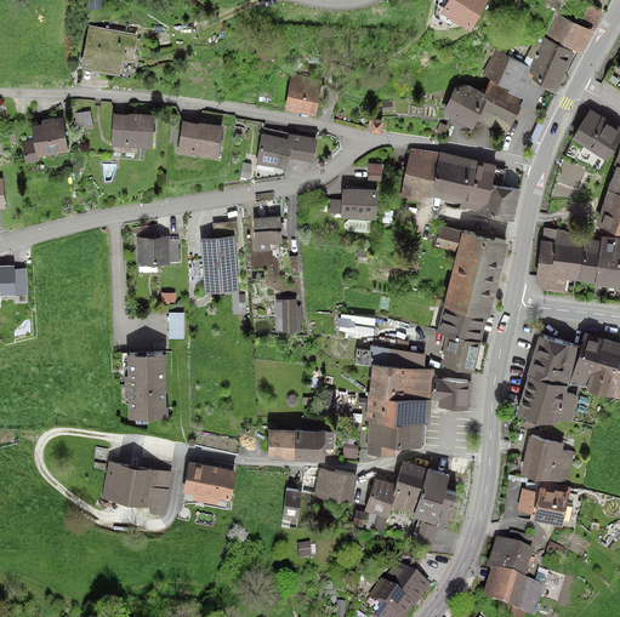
[(449,0),(441,15),(470,30),(485,0),(449,0)]
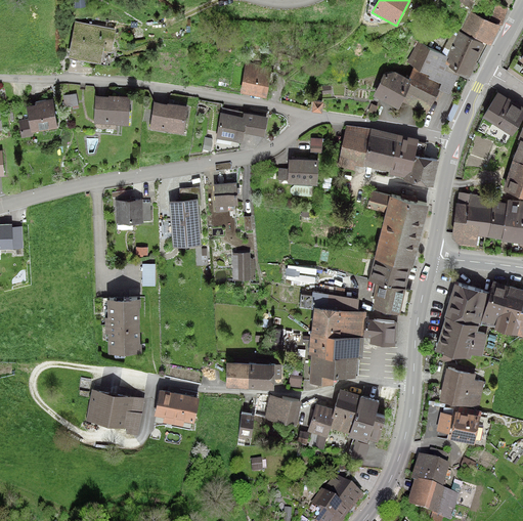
[(470,0),(461,0),(460,3),(469,8),(473,1),(470,0)]
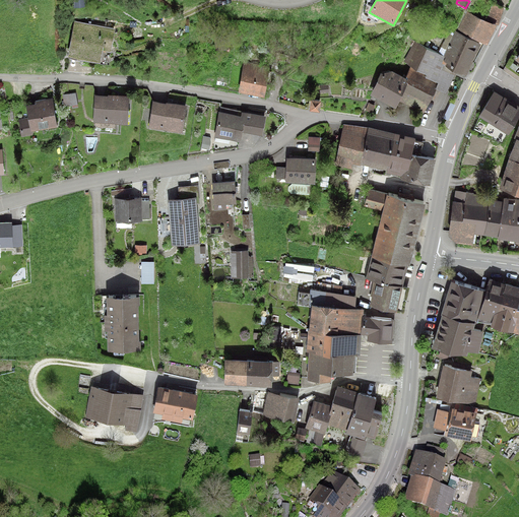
[(466,16),(458,35),(485,46),(495,28),(501,11),(488,8),(481,23),(466,16)]
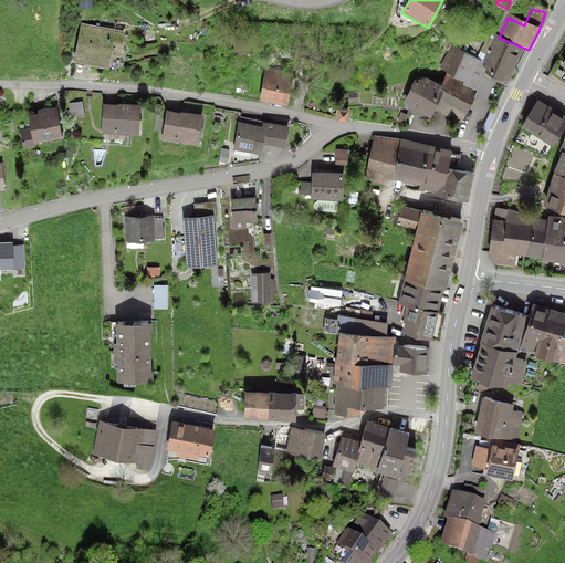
[(125,31),(81,24),(75,63),(113,70),(115,59),(121,60),(125,31)]
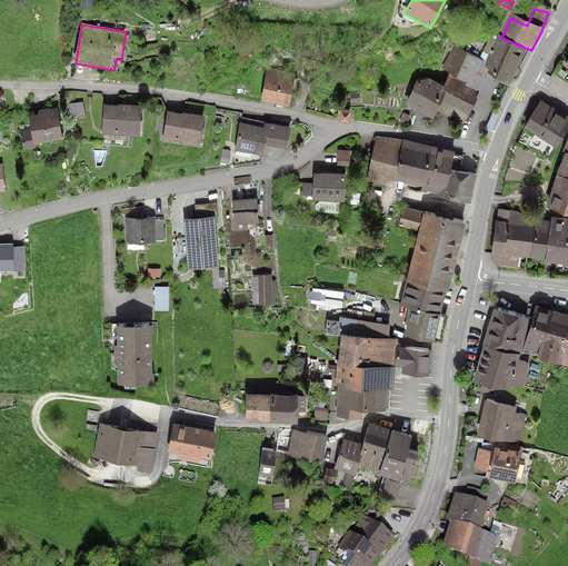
[(508,85),(524,51),(498,40),(487,61),(454,46),(442,70),(450,73),(466,81),(465,83),(479,90),(477,97),(490,102),(500,81),(508,85)]
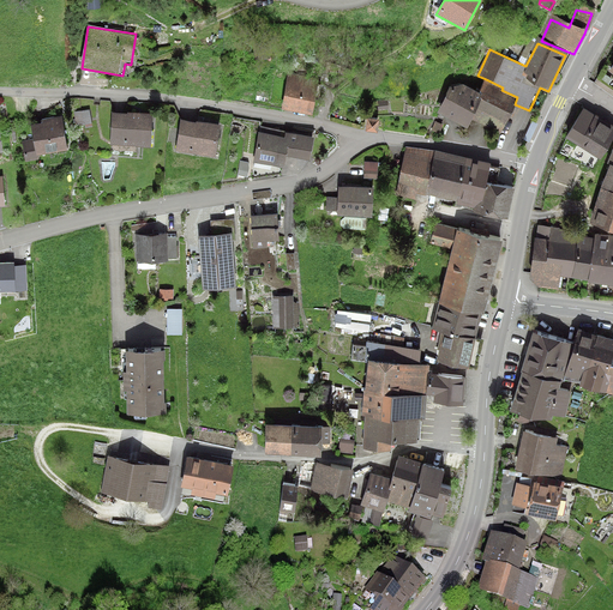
[(322,83),(290,77),(286,110),(316,115),(322,83)]
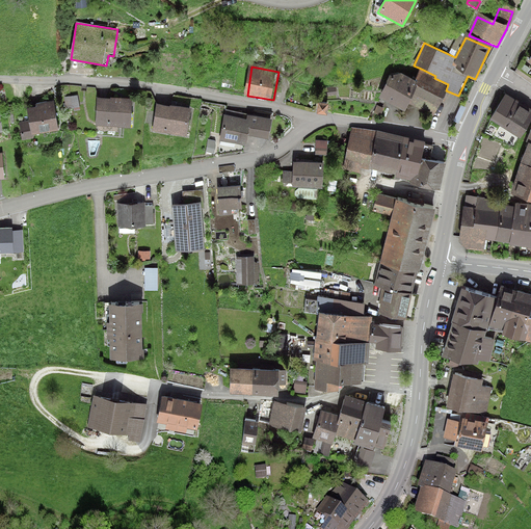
[(432,118),(446,90),(448,84),(434,78),(435,76),(421,69),(416,79),(400,72),(392,73),(380,99),(405,110),(406,106),(432,118)]
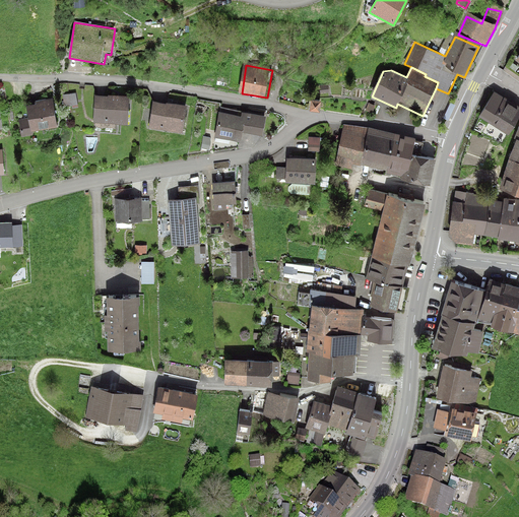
[(518,125),(518,110),(496,94),(479,120),(510,139),(518,125)]
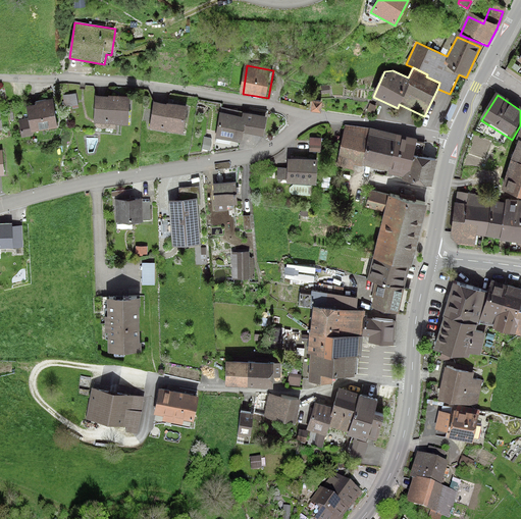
[(75,96),(62,98),(64,111),(76,109),(75,96)]
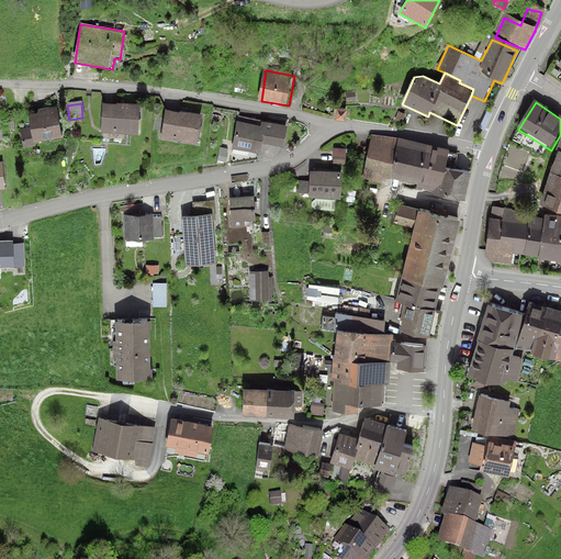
[(142,108),(104,105),(103,136),(139,138),(142,108)]
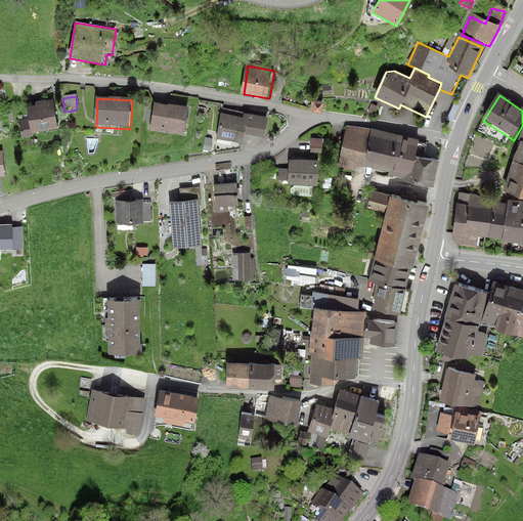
[(312,99),(311,109),(322,110),(322,100),(312,99)]
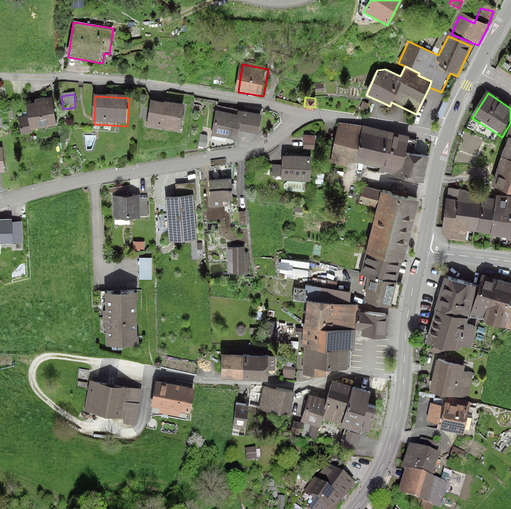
[(54,100),(28,105),(31,118),(19,121),(23,136),(60,127),(54,100)]
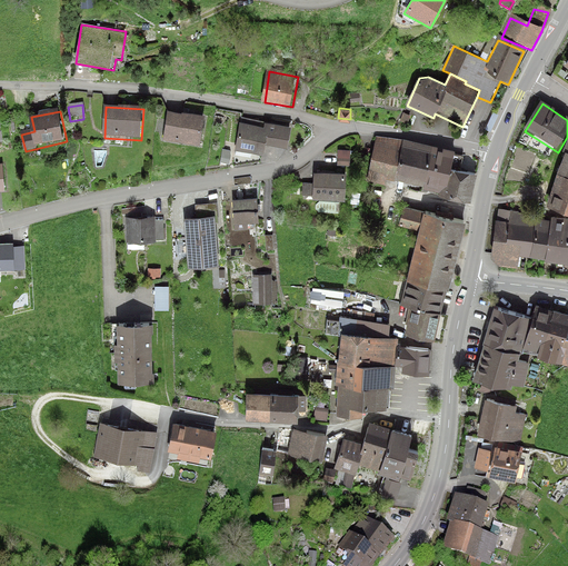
[(207,117),(170,111),(166,141),(201,148),(207,117)]
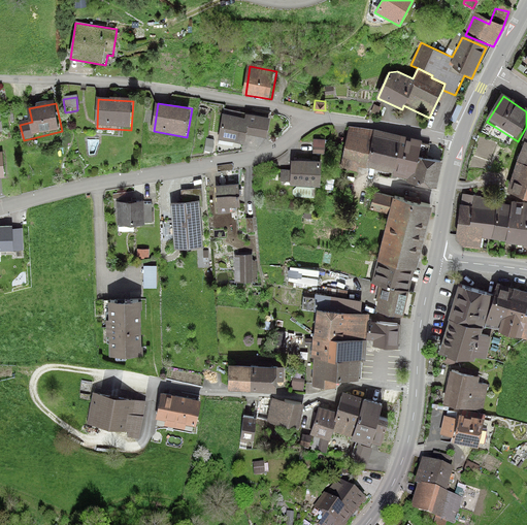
[(372,107),(370,113),(377,116),(380,109),(372,107)]
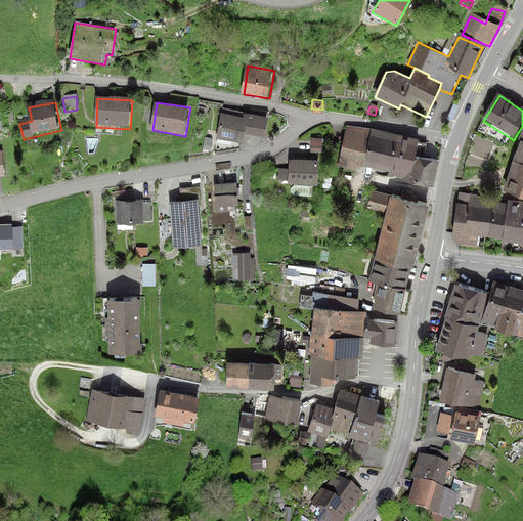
[(452,106),(446,122),(450,123),(458,109),(452,106)]
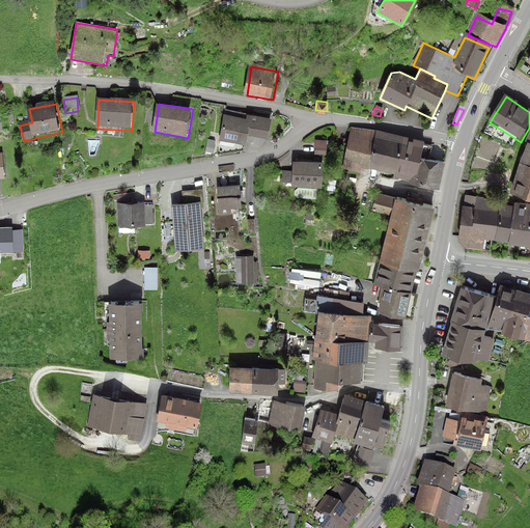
[(251,121),(225,117),(221,142),(247,147),(249,135),(270,139),(273,120),(252,117),(251,121)]
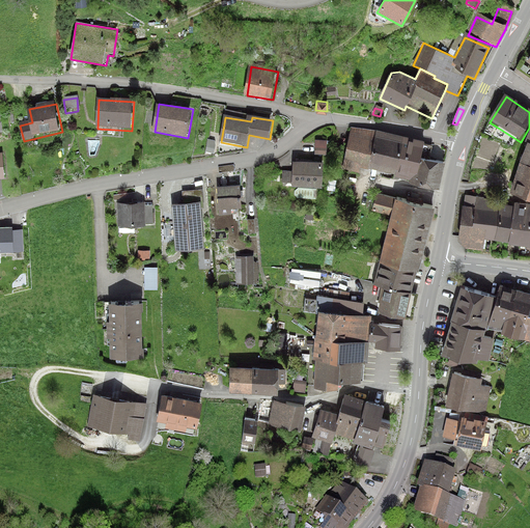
[(360,167),(367,169),(374,135),(351,130),(342,168),(359,171),(360,167)]
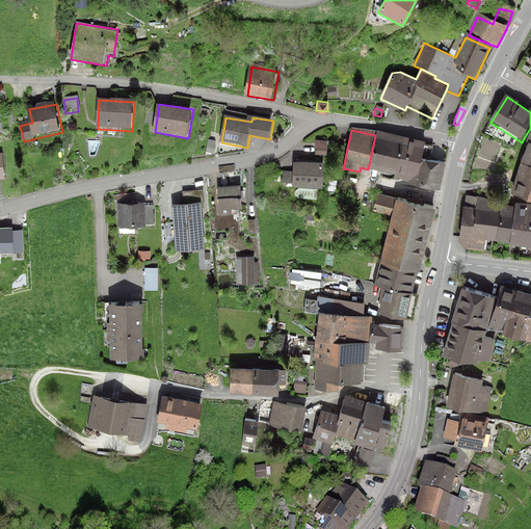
[(415,182),(421,156),(423,144),(375,135),(368,169),(395,175),(394,178),(415,182)]
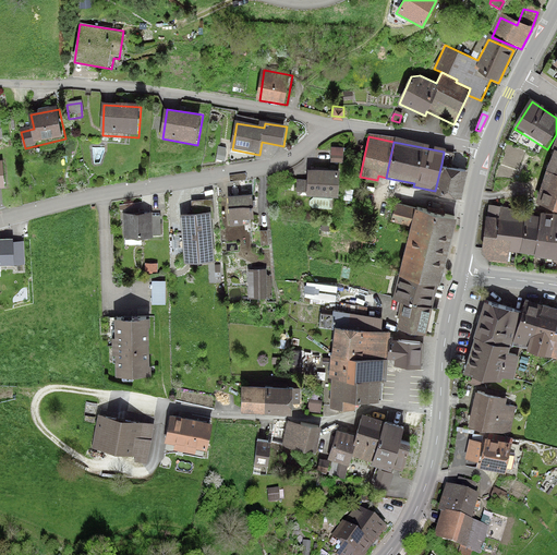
[(218,148),(216,161),(225,163),(226,151),(218,148)]
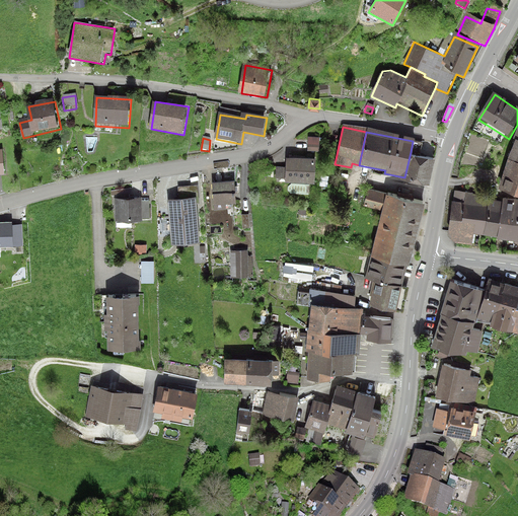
[(308,138),(307,152),(317,152),(318,139),(308,138)]
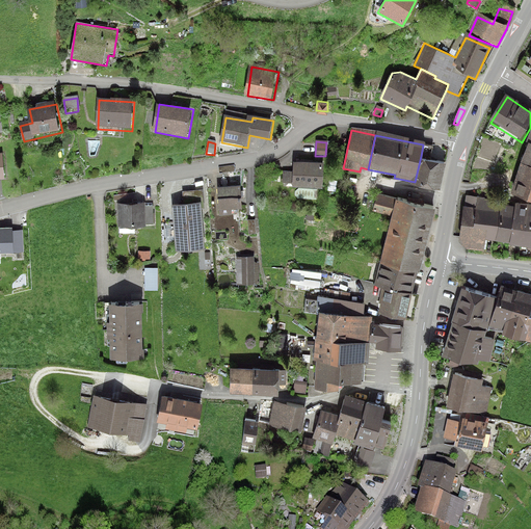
[(530,142),(513,194),(530,199),(530,142)]
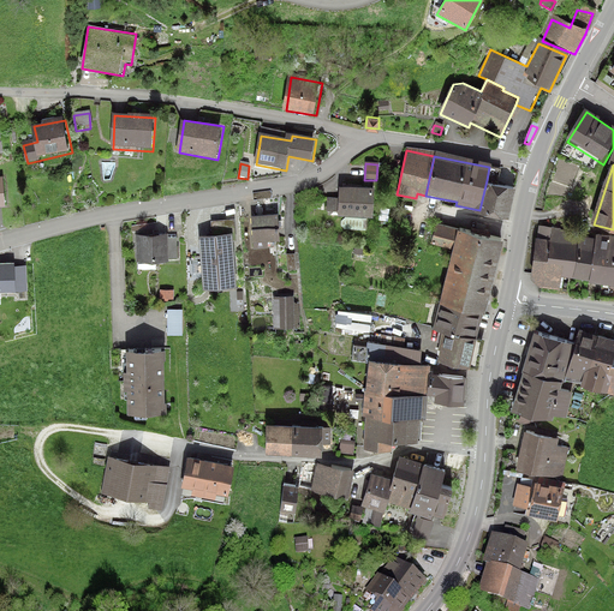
[(480,210),(480,213),(507,219),(514,186),(487,180),(480,210)]
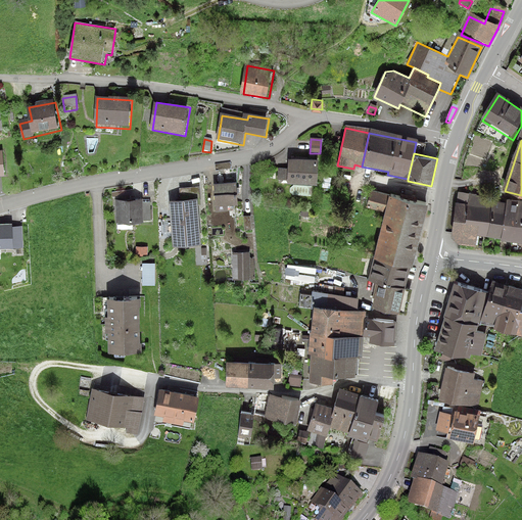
[(318,160),(288,159),(287,170),(287,180),(287,183),(317,184),(318,160)]
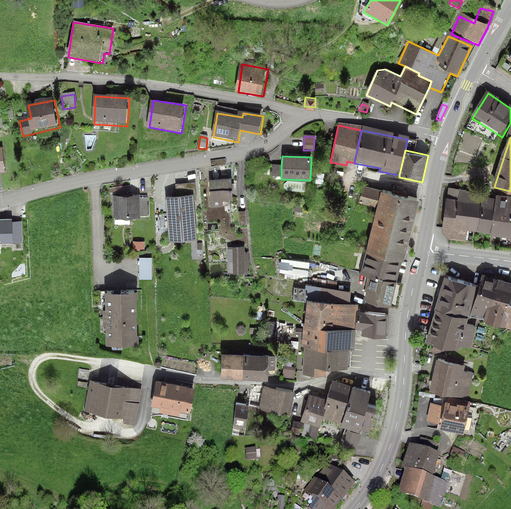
[(281,176),(281,166),(271,165),(271,176),(281,176)]
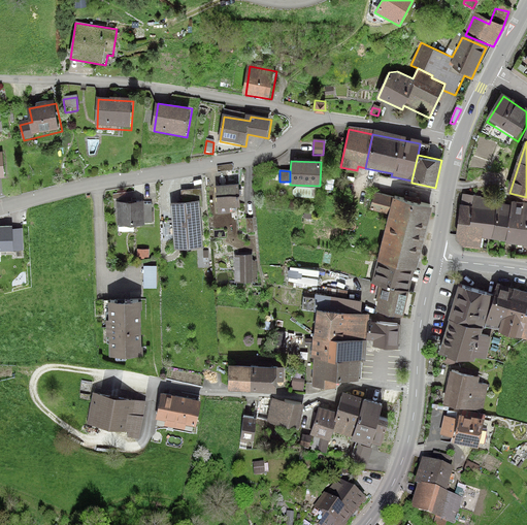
[(238,184),(215,185),(216,214),(227,214),(227,206),(238,205),(238,184)]
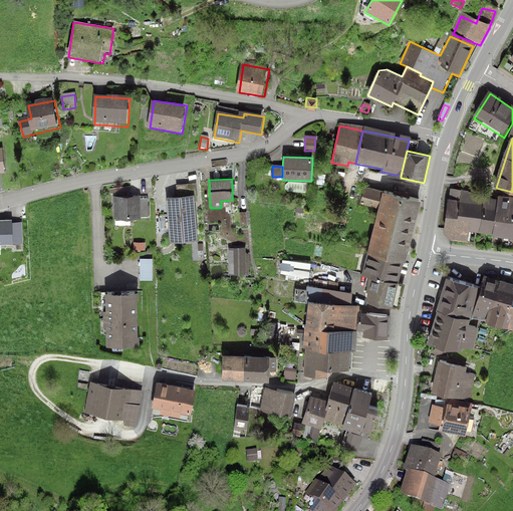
[(177,196),(167,197),(170,241),(199,238),(194,184),(176,186),(177,196)]
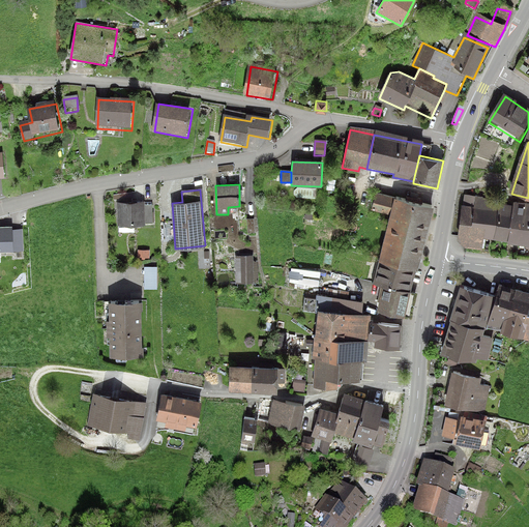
[(389,213),(378,259),(415,268),(431,205),(376,191),(371,209),(389,213)]
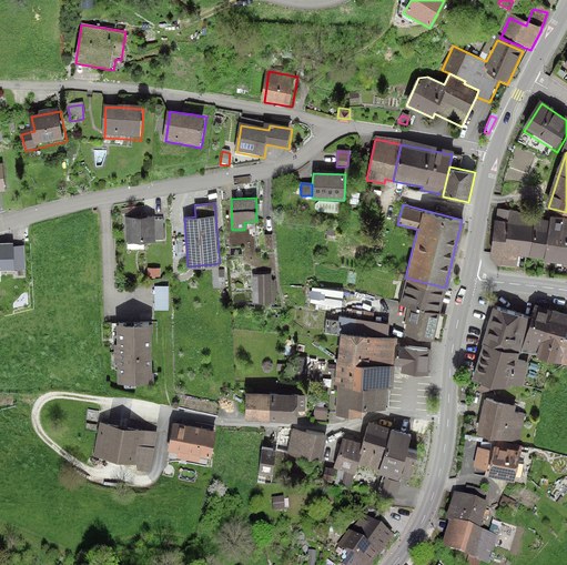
[(522,217),(497,212),(490,260),(498,266),(514,269),(516,256),(546,261),(545,264),(566,266),(566,223),(550,222),(550,225),(522,221),(522,217)]
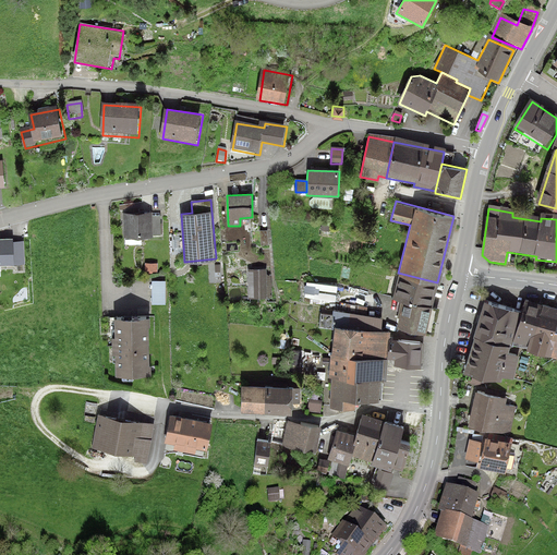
[(152,214),(124,214),(124,239),(152,239),(152,236),(152,217),(152,214)]
